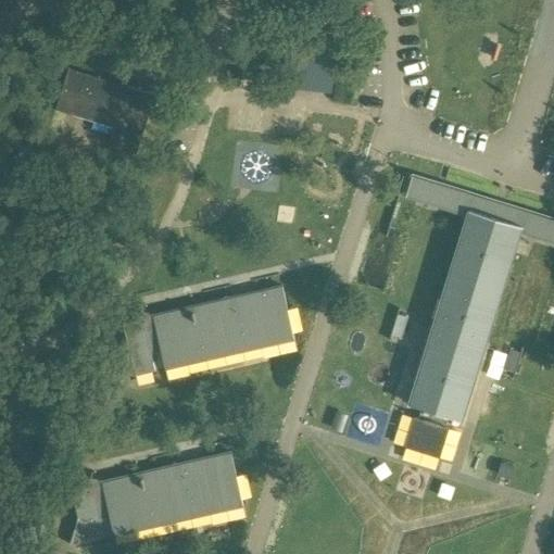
[(289,43),(284,88),(328,93),(334,48),(289,43)]
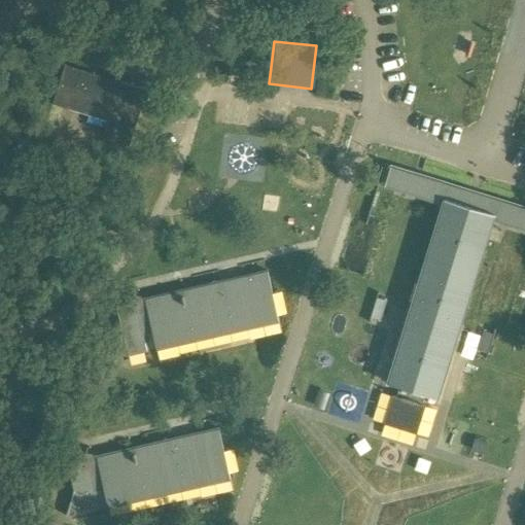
[(44,120),(128,147),(145,92),(63,65),(44,120)]
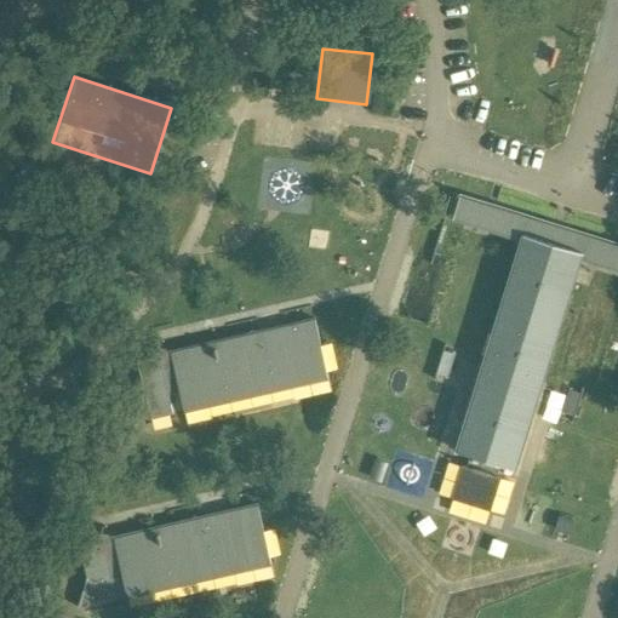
[(617,247),(457,198),(451,218),(520,240),(455,453),(513,471),(578,258),(617,269),(617,247)]
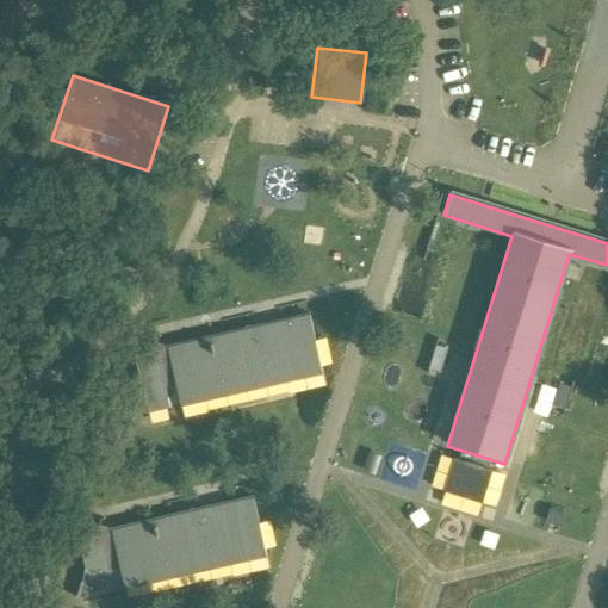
[(308,315),(273,323),(166,348),(154,343),(150,351),(132,355),(141,385),(132,410),(147,414),(169,409),(163,389),(174,385),(179,407),(321,374),(308,315)]
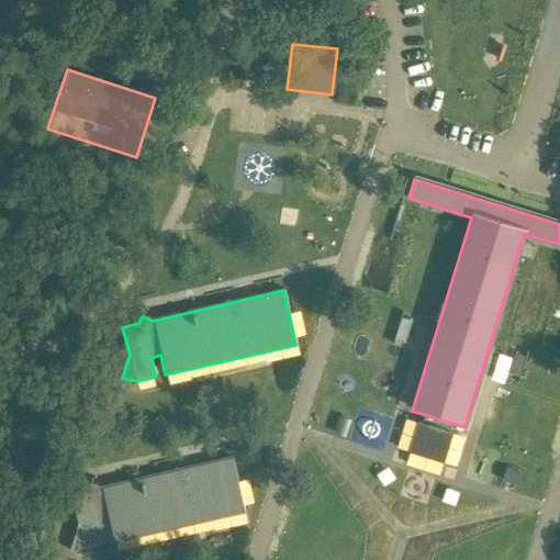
[(403,343),(410,322),(400,318),(394,339),(403,343)]
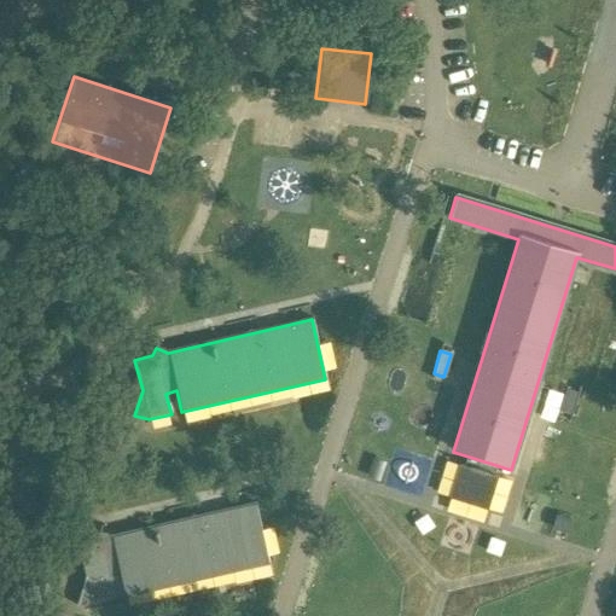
[(570,416),(577,394),(567,390),(559,412),(570,416)]
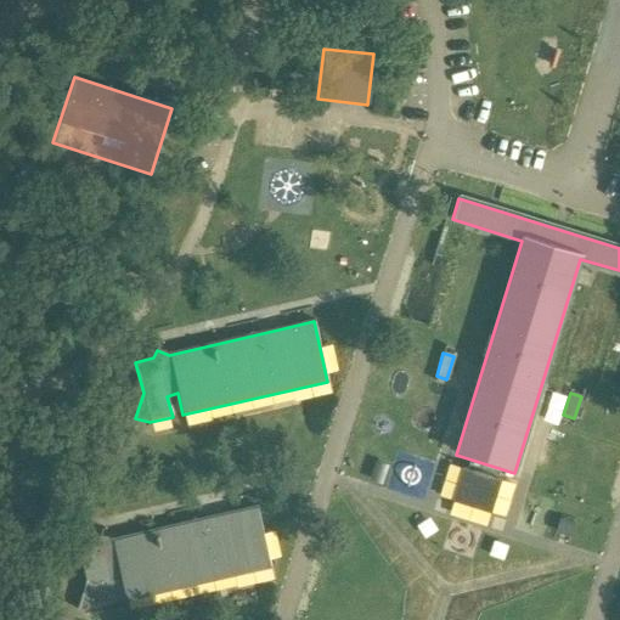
[(495,509),(501,475),(460,466),(452,500),(495,509)]
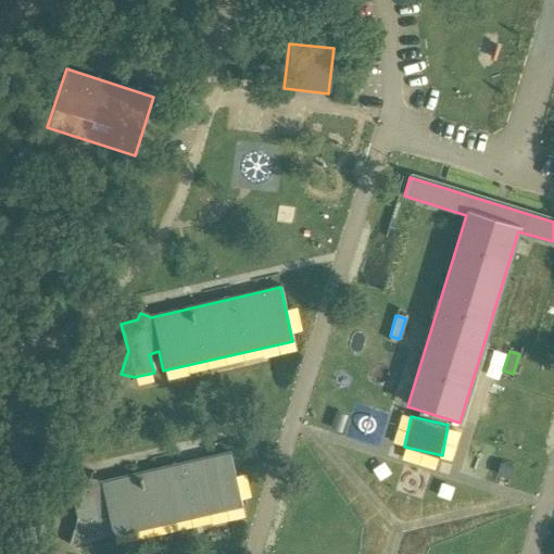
[(70,490),(76,519),(71,540),(82,543),(102,539),(98,519),(109,517),(113,537),(241,506),(229,453),(100,483),(89,479),(87,486),(70,490)]
